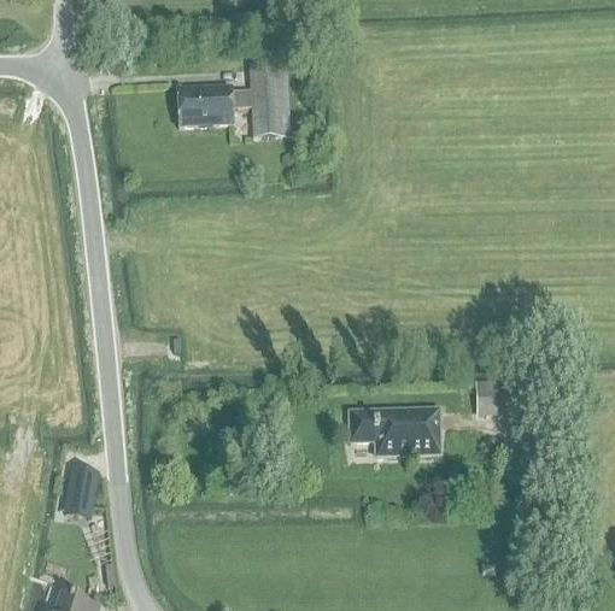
[(282,135),(279,63),(250,64),(251,89),(232,90),(232,86),(176,88),(179,125),(233,123),(233,107),(252,106),(253,136),(282,135)]
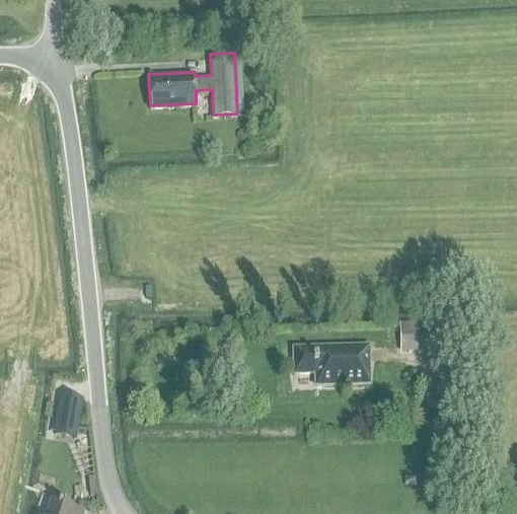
[(428,322),(399,322),(399,350),(428,350),(428,322)]
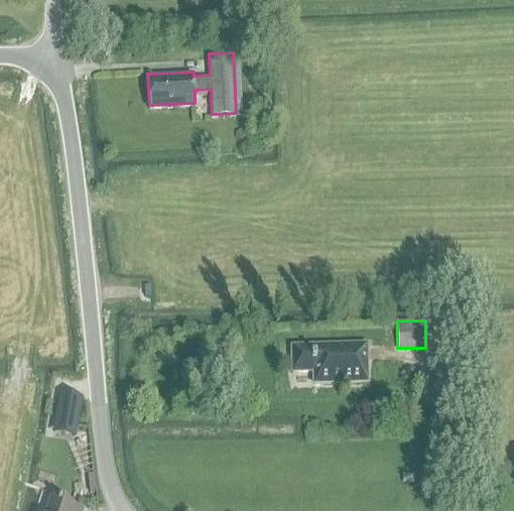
[(314,380),(367,378),(366,342),(292,344),(293,368),(314,368),(314,380)]
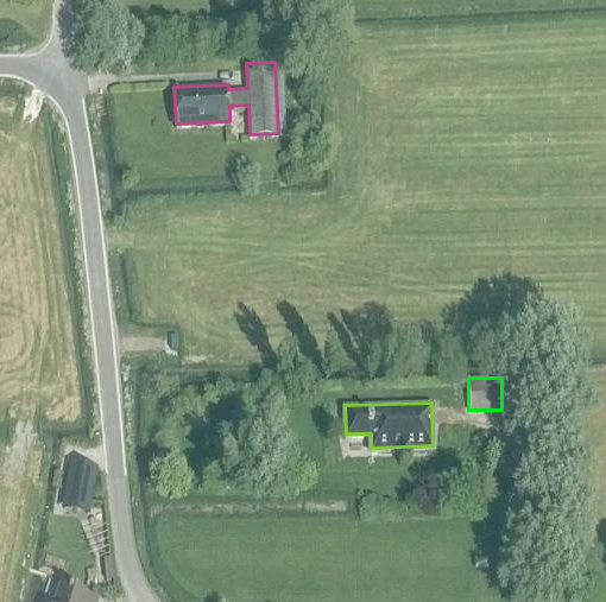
[(83,496),(96,499),(102,468),(88,466),(79,463),(75,485),(73,494),(79,495),(83,496)]
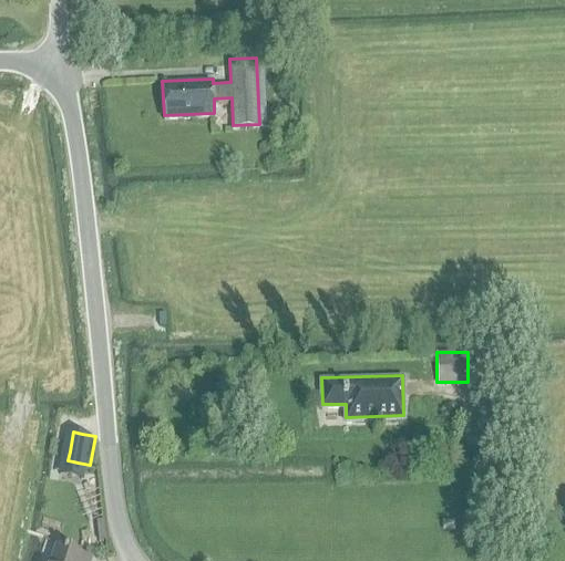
[(82,560),(84,558),(57,549),(52,560),(82,560)]
